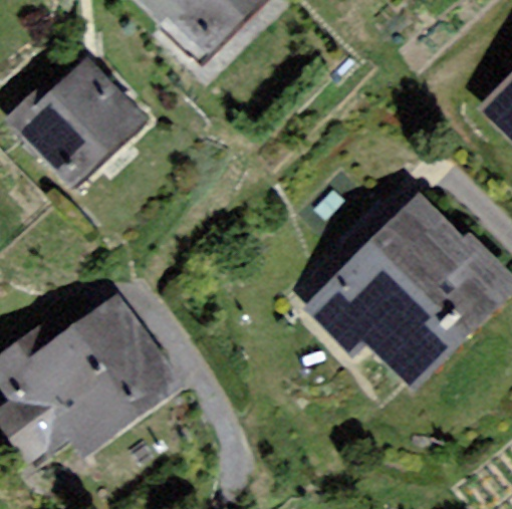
[(137,0),(201,62),(261,0),(137,0)]
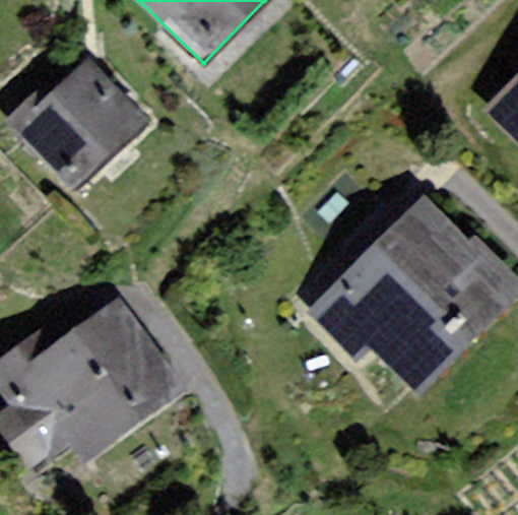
[(39,85),(0,124),(72,196),(151,118),(89,55),(48,94),(39,85)]
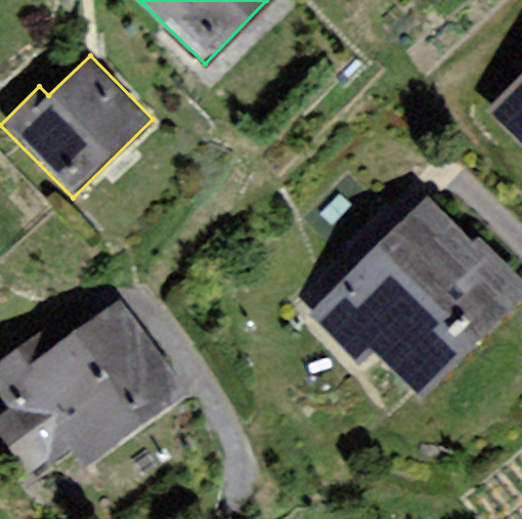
[(521,73),(485,111),(521,147),(521,73)]
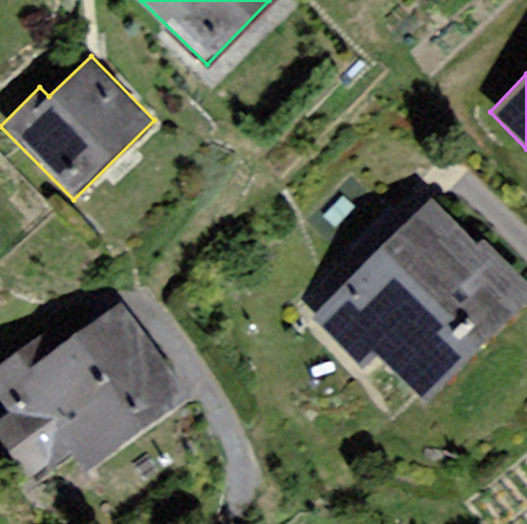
[(432,198),(310,317),(359,367),(375,350),(428,404),(526,306),(526,278),(485,236),(476,243),(432,198)]
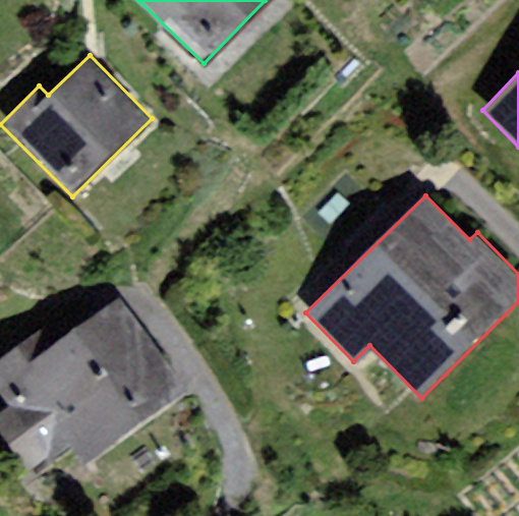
[(50,321),(0,357),(0,394),(8,405),(0,411),(0,428),(33,473),(73,443),(91,464),(188,392),(118,297),(62,338),(50,321)]
